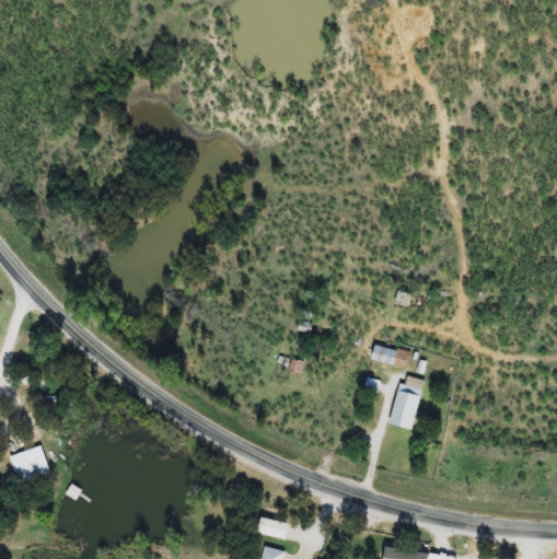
[(410,294),(397,291),(394,304),(408,307),(410,294)]
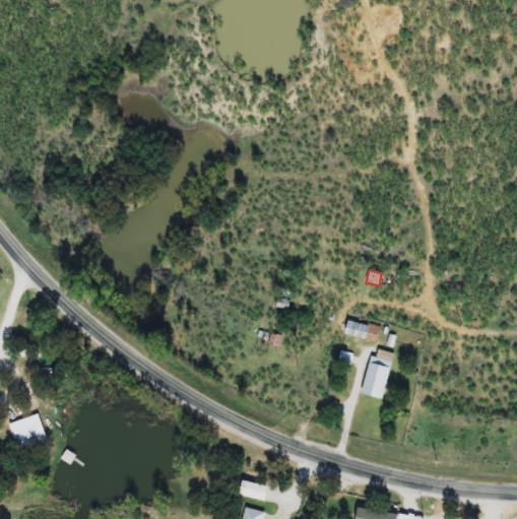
[(343,334),(376,342),(380,328),(347,320),(343,334)]
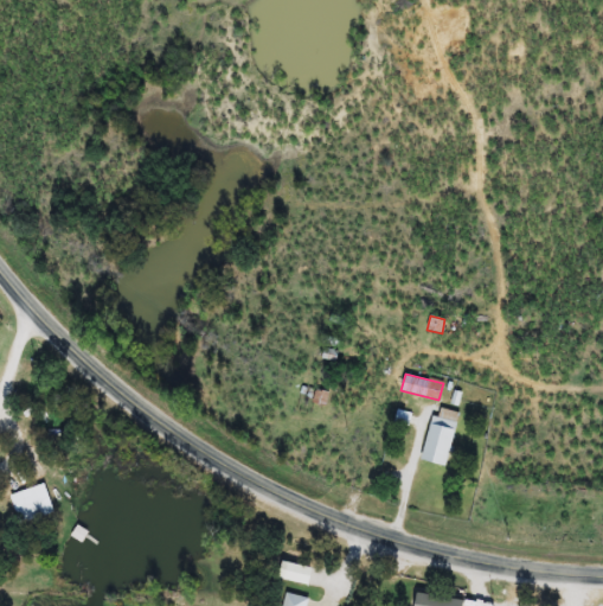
[(422,460),(446,466),(459,413),(435,407),(422,460)]
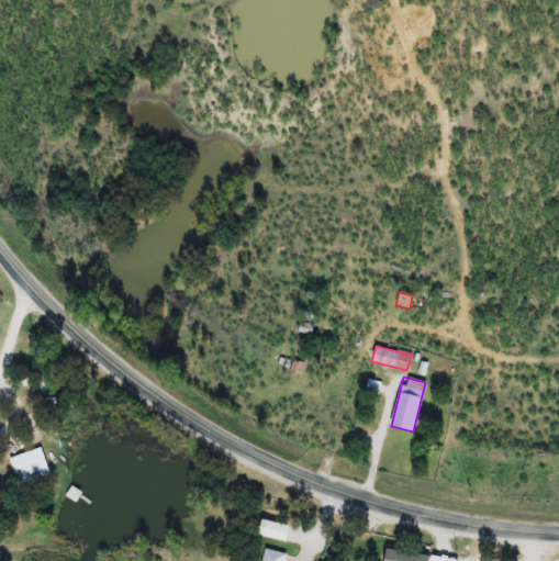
[(52,473),(41,446),(9,458),(19,485),(52,473)]
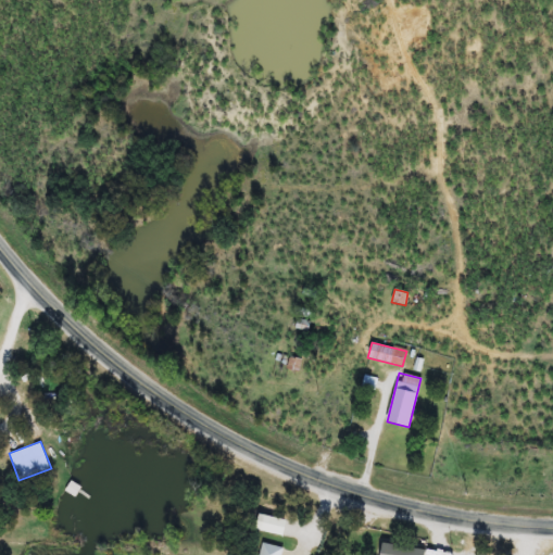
[(256,529),(284,535),(287,519),(261,514),(256,529)]
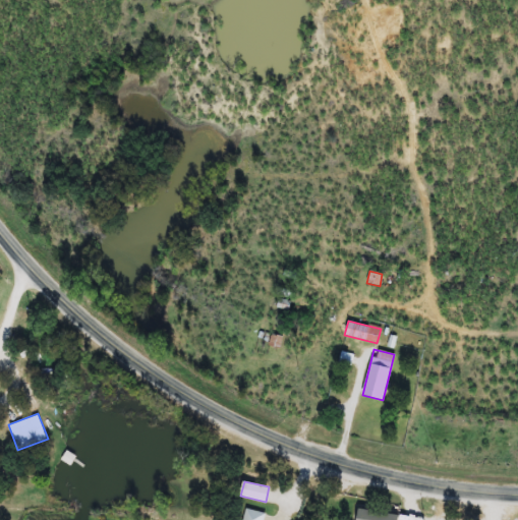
[(242,519),(263,519),(266,512),(245,508),(242,519)]
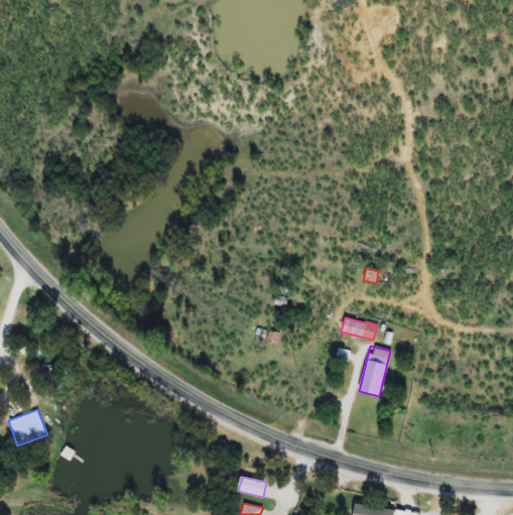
[(394,514),(395,508),(355,503),(353,514),(394,514)]
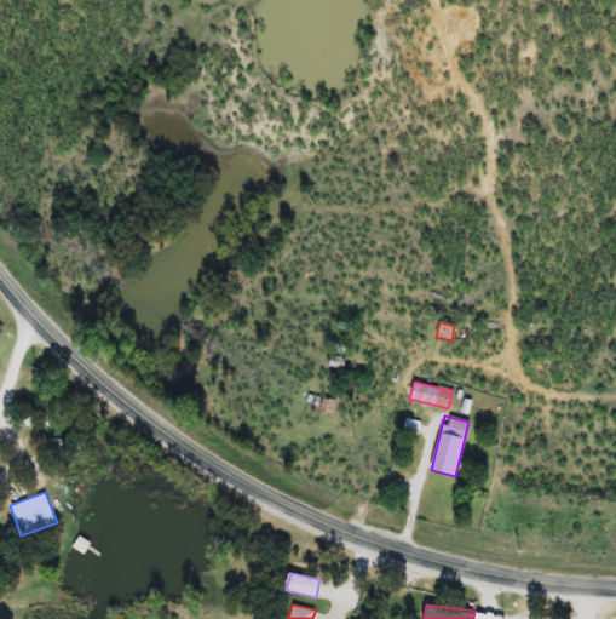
All buildings are outlined.
